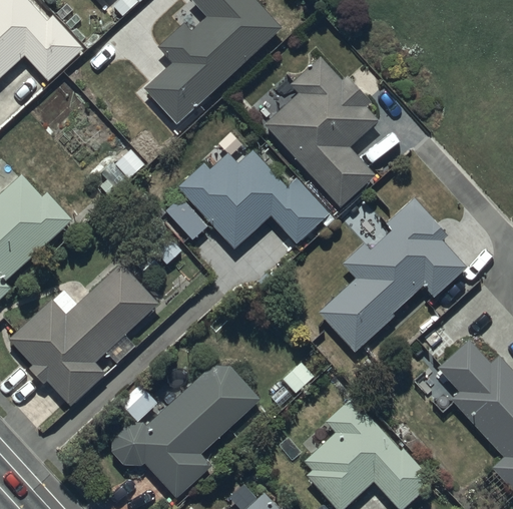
[(29,0),(0,0),(0,77),(24,55),(47,82),(84,50),(53,15),(47,20),(29,0)]
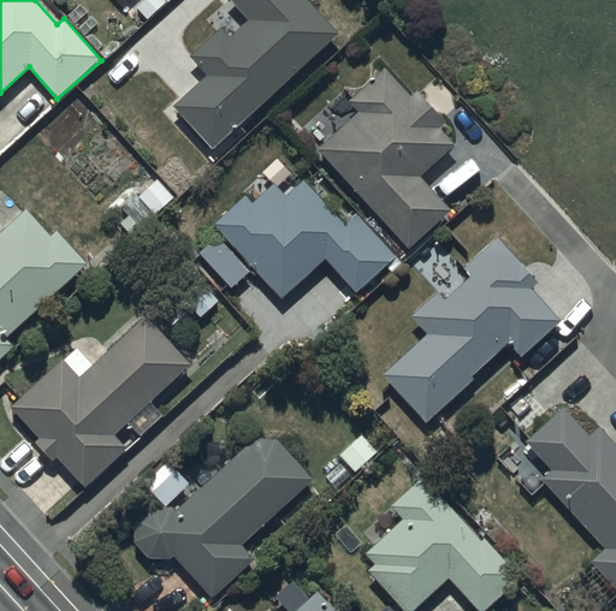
[(206,73),(172,105),(212,147),(335,33),(304,0),(229,0),(248,21),(229,39),(220,29),(190,57),(206,73)]
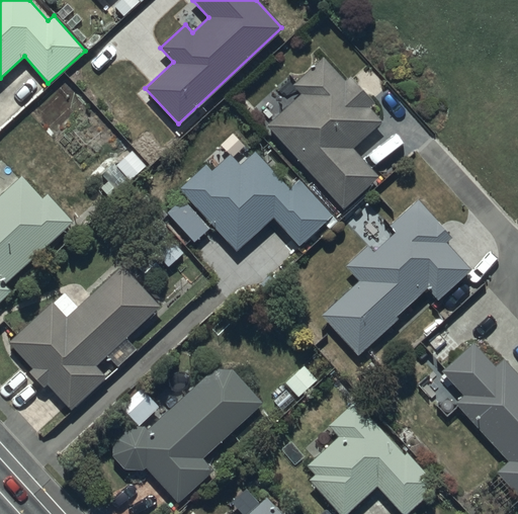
[(301,93),(268,123),(341,207),(376,176),(352,149),(381,122),(368,107),(373,103),(350,76),(344,81),(323,58),(293,83),(301,93)]
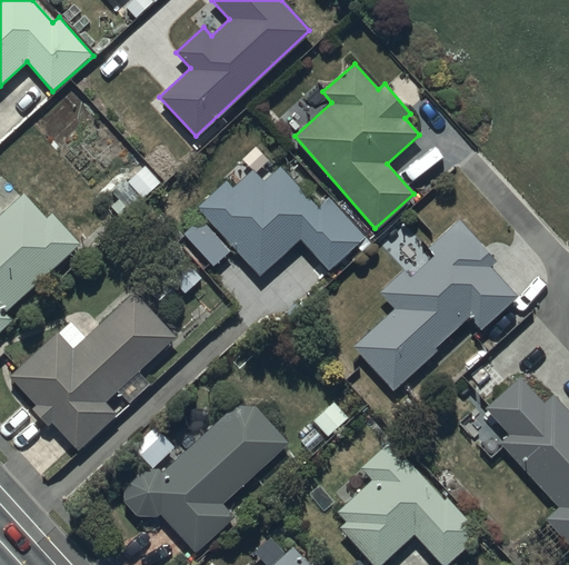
[(127,181),(142,199),(161,182),(146,165),(127,181)]
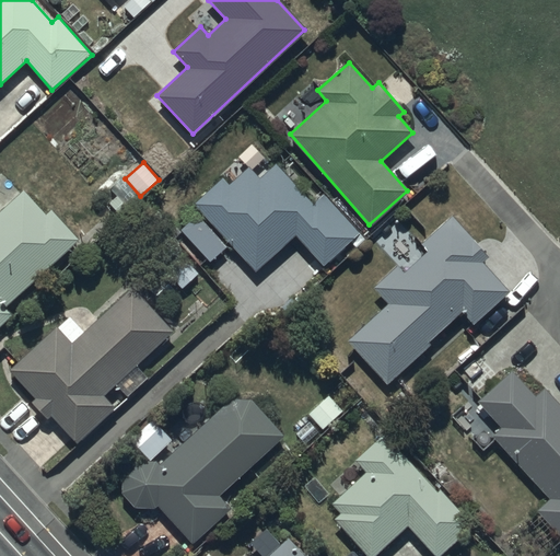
[(230,186),(223,178),(194,204),(201,212),(182,230),(209,262),(230,244),(255,271),(295,235),(322,265),(358,233),(325,196),(313,206),(276,164),(259,177),(251,168),(230,186)]
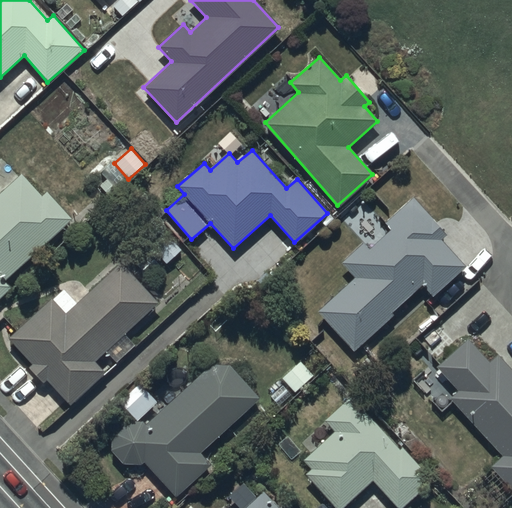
[(128,179),(114,163),(112,161),(98,173),(105,182),(100,187),(111,200),(131,182),(128,179)]
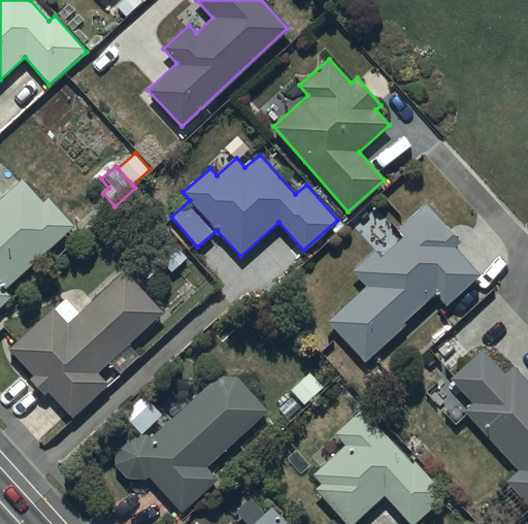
[(0,304),(10,296),(4,289),(73,227),(47,198),(42,202),(22,179),(0,198),(0,304)]
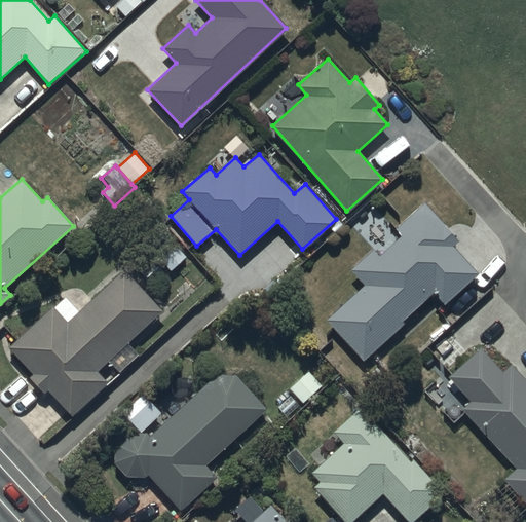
[(364,284),(327,319),(365,360),(404,324),(402,321),(434,293),(444,304),(478,274),(453,248),(458,243),(423,204),(397,228),(403,235),(379,257),(372,250),(350,269),(364,284)]
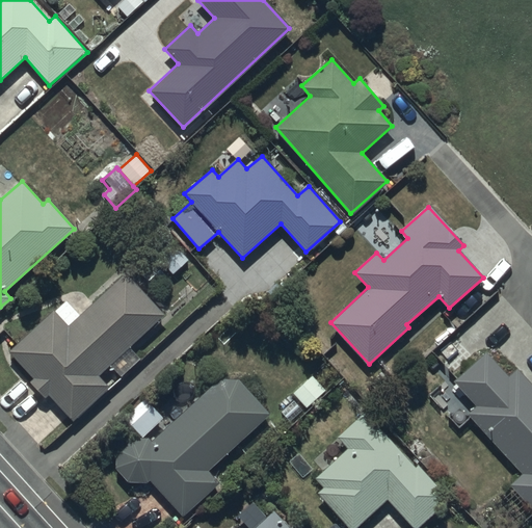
[(33,377),(29,381),(44,398),(48,394),(72,421),(109,388),(99,375),(110,365),(121,377),(140,360),(129,346),(163,315),(126,272),(79,315),(65,300),(9,351),(33,377)]
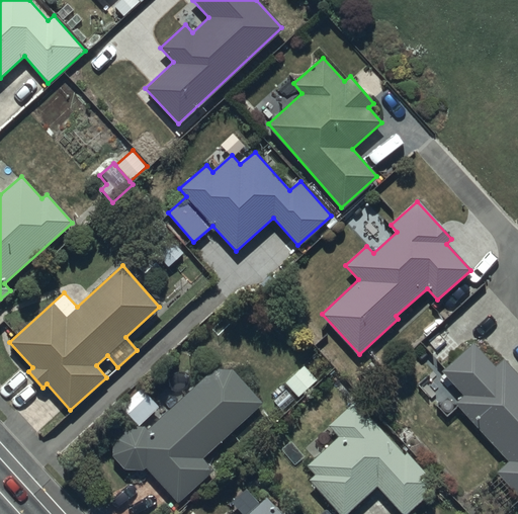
[(494,368),(471,344),(441,371),(462,395),(454,403),(508,461),(496,473),(517,496),(517,373),(504,358),(494,368)]
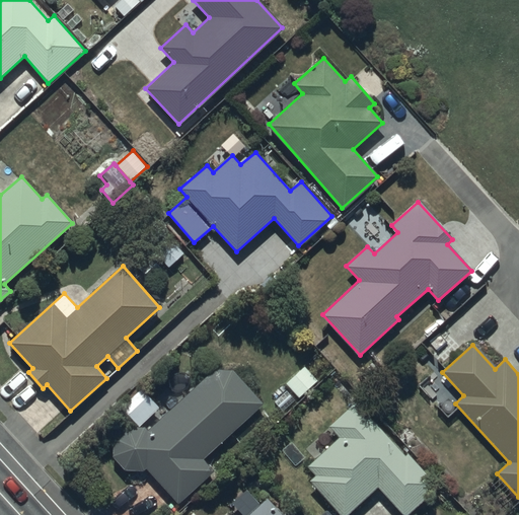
[(129,426),(128,426),(114,434),(112,457),(125,470),(126,470),(148,470),(177,503),(213,470),(202,459),(263,403),(224,362),(148,428),(129,426)]
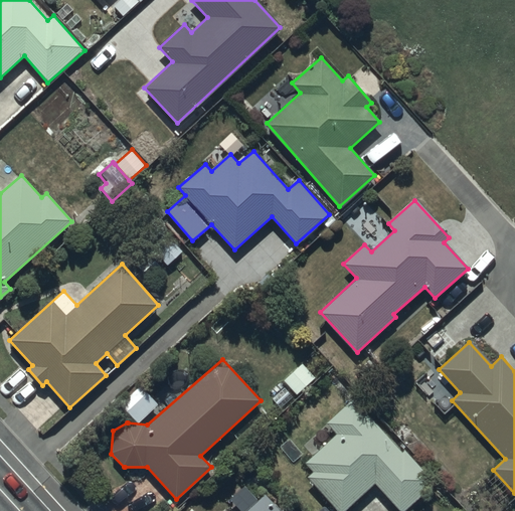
[(316,379),(303,364),(283,380),(296,395),(316,379)]
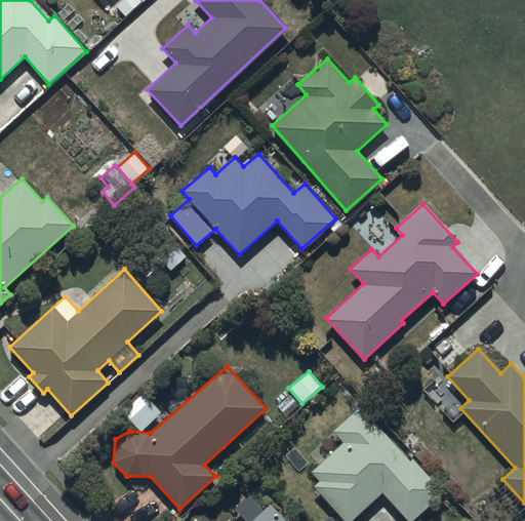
[(144,393),(123,412),(140,432),(162,412),(144,393)]
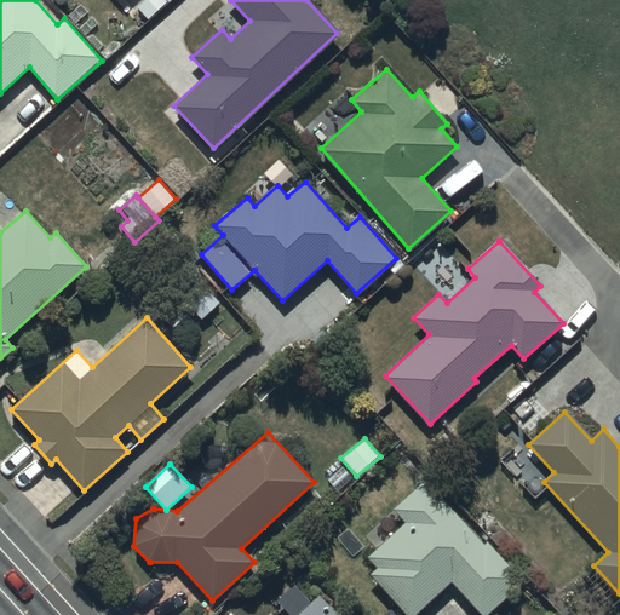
[(377,565),(368,572),(406,614),(415,614),(453,581),(481,614),(488,614),(524,581),(488,540),(484,544),(428,478),(394,507),(407,522),(368,556),(377,565)]
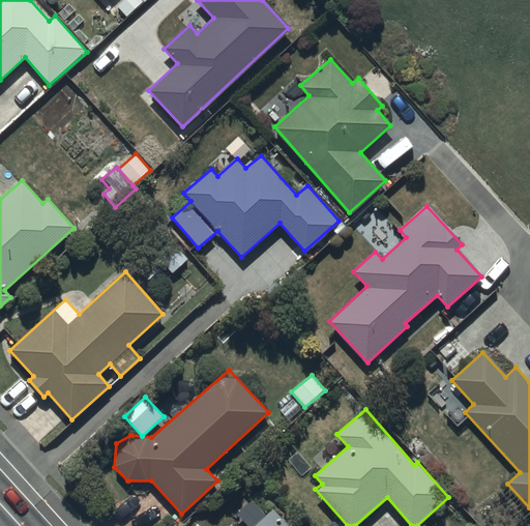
[(287,525),(273,509),(254,525),(287,525)]
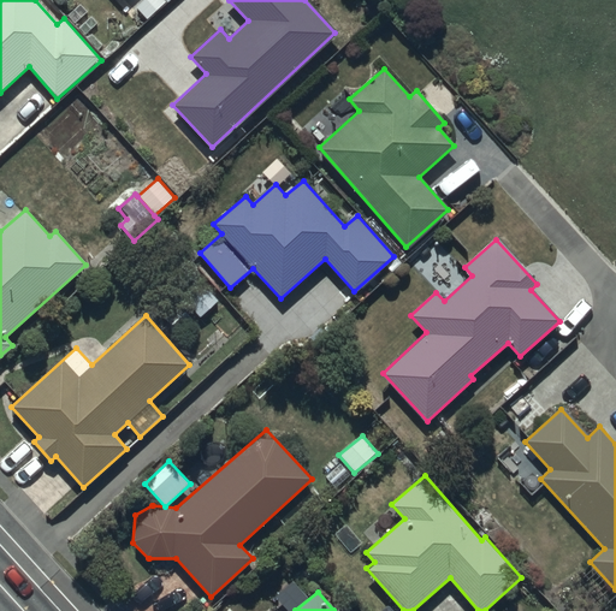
All buildings are outlined.
